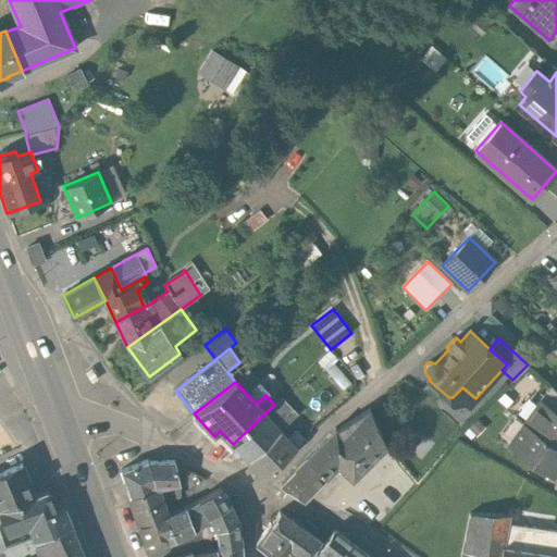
[(556,391),(549,385),(540,400),(556,413),(556,391)]
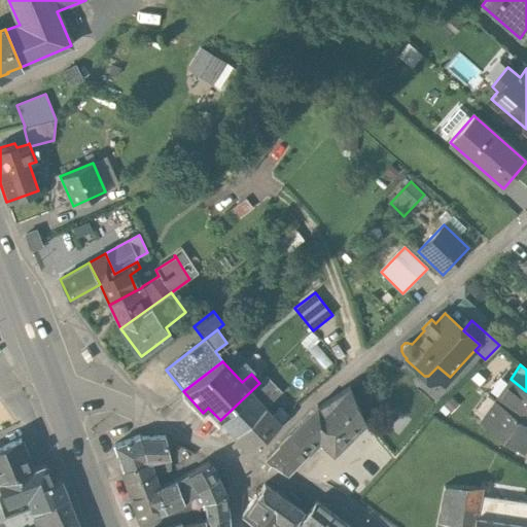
[(265,409),(281,392),(267,377),(259,383),(220,420),(236,436),(265,409)]
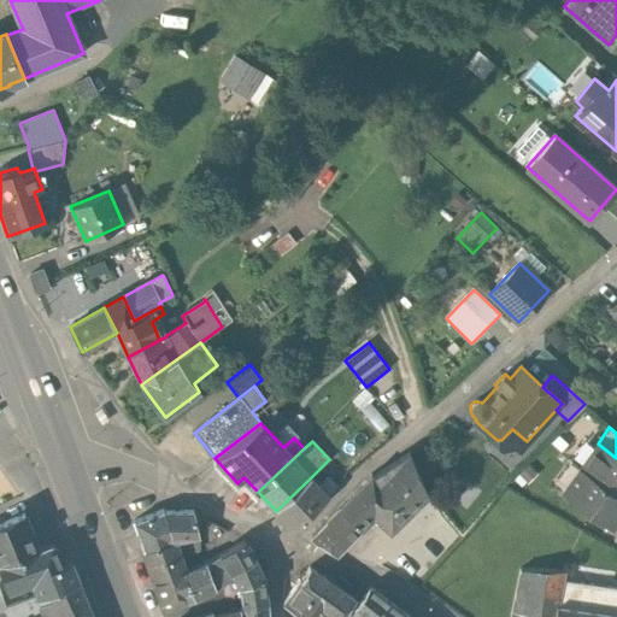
[(616,458),(598,444),(581,466),(616,493),(616,458)]
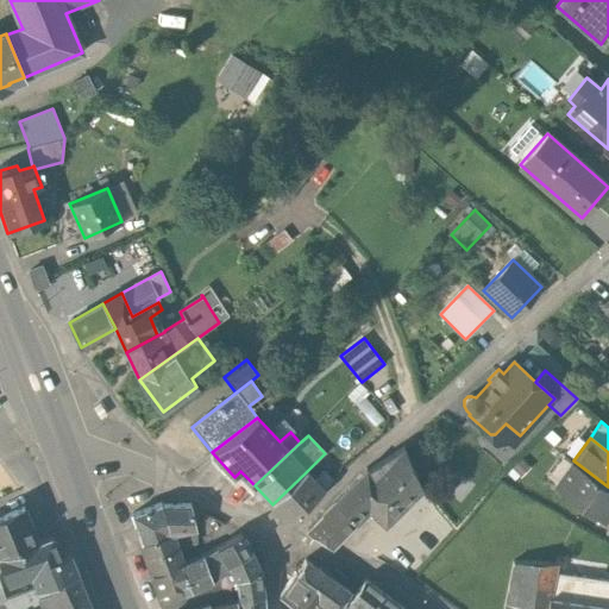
[(366,469),(349,485),(370,507),(369,509),(384,523),(421,488),(405,447),(368,471),(366,469)]
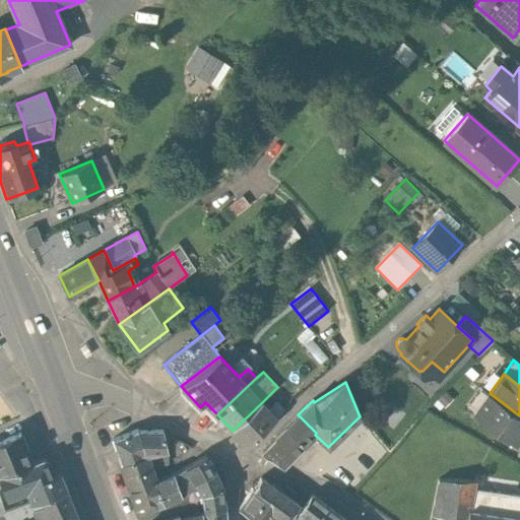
[(517,443),(519,437),(519,415),(490,393),(475,411),(517,443)]
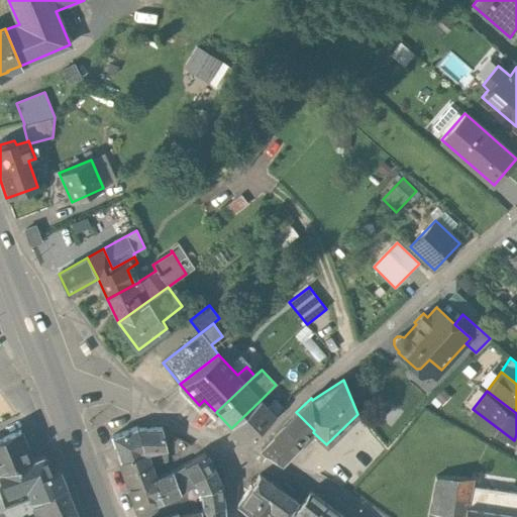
[(378,427),(393,444),(410,422),(385,395),(369,417),(378,427)]
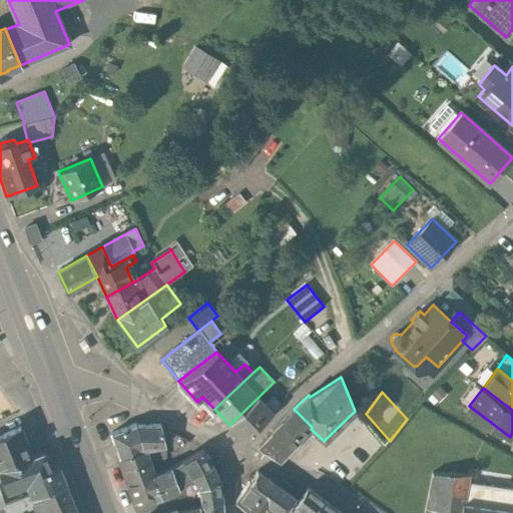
[(243,440),(273,413),(258,398),(229,425),(243,440)]
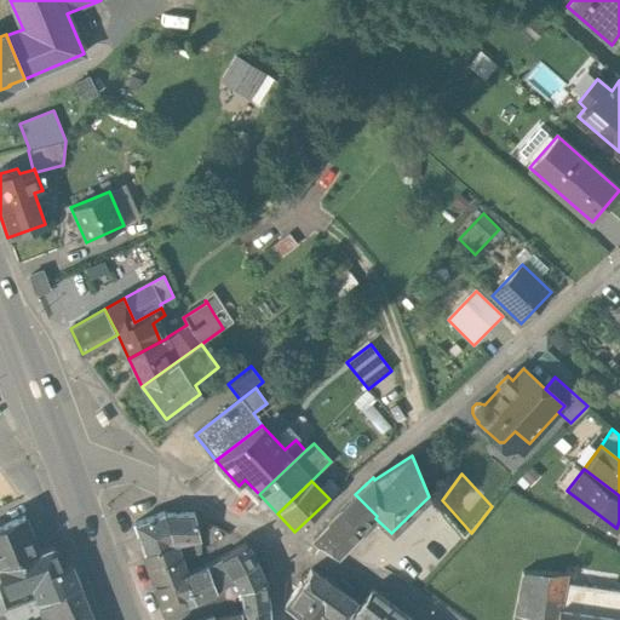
[(338,556),(375,518),(377,516),(355,494),(328,522),(329,523),(313,540),(338,556)]
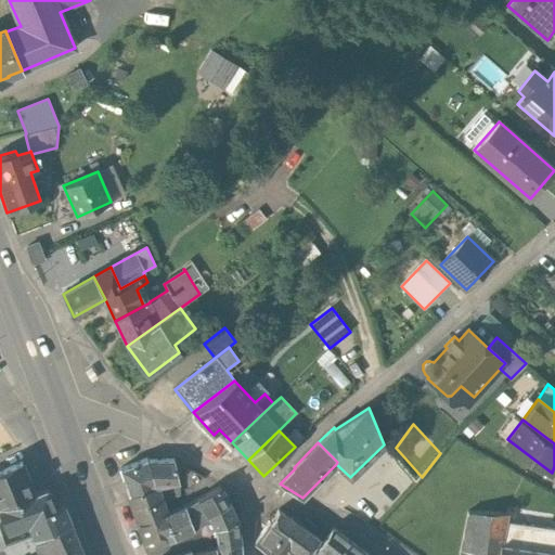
[(413,488),(422,477),(405,459),(379,486),(388,494),(392,489),(402,499),(413,488)]
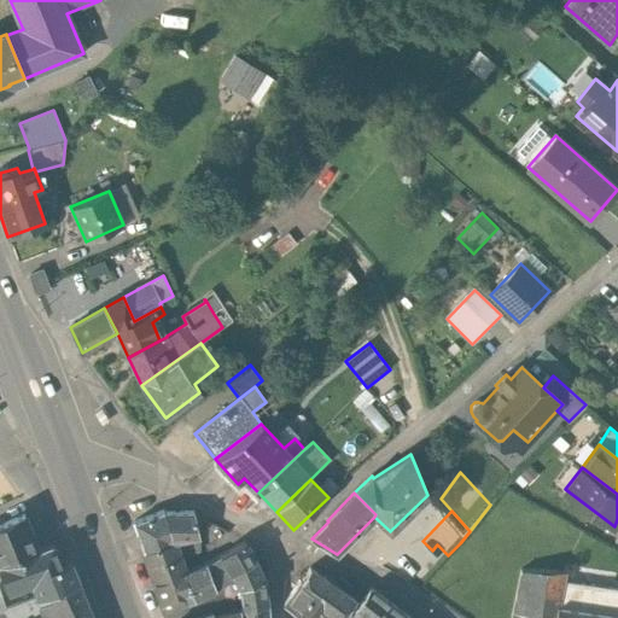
[(199,537),(193,513),(164,513),(163,512),(135,523),(144,552),(174,542),(199,537)]
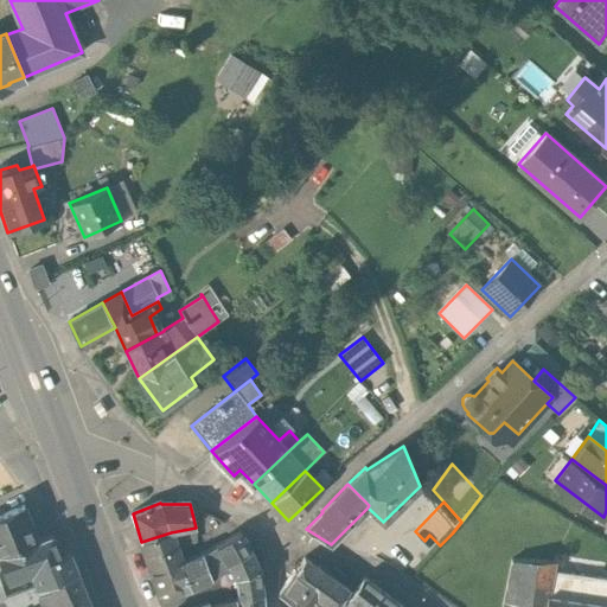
[(24,505),(0,515),(0,554),(38,540),(24,505)]
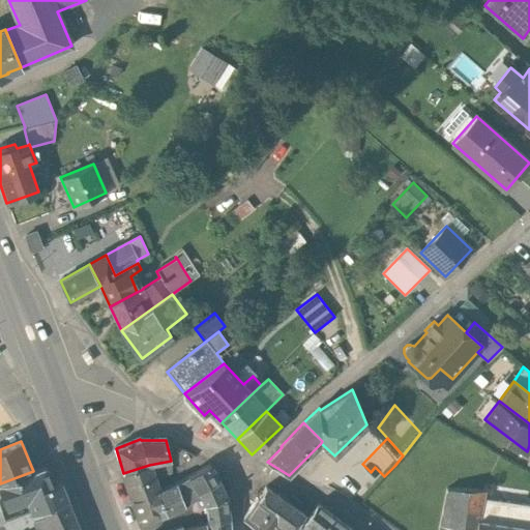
[(171,461),(149,465),(123,473),(133,500),(157,492),(156,492),(158,491),(154,478),(171,473),(171,461)]
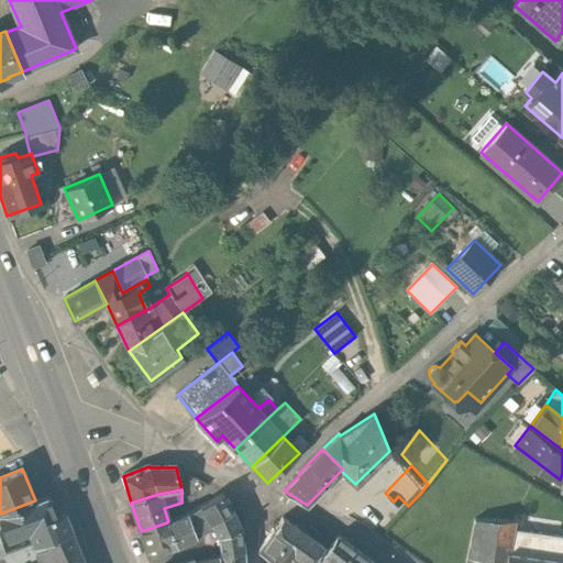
[(241,528),(222,493),(200,506),(210,521),(211,521),(213,526),(219,537),(222,554),(223,556),(243,554),(241,528)]
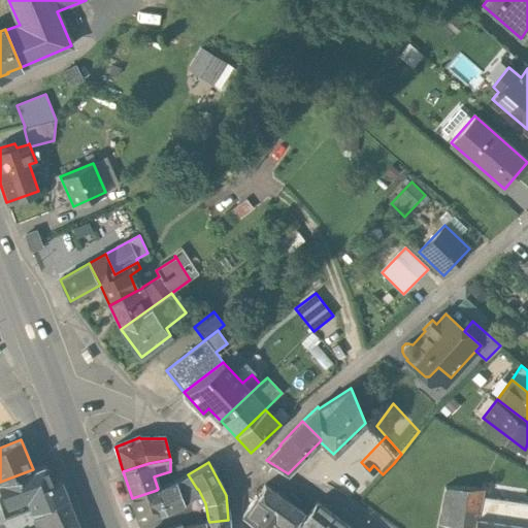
[(27,499),(32,509),(35,517),(44,512),(43,508),(67,498),(60,481),(52,484),(43,465),(33,469),(0,482),(0,487),(8,506),(27,499)]
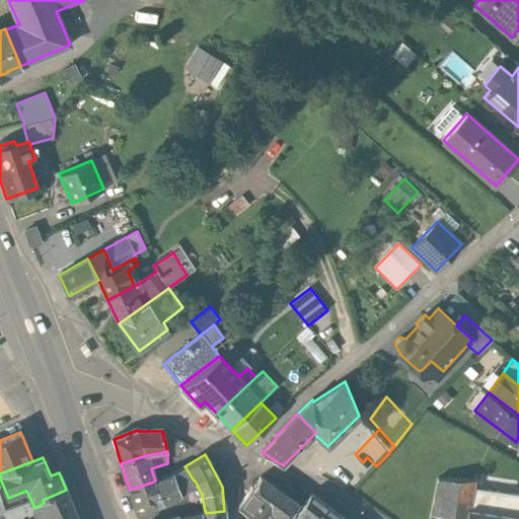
[(184,466),(168,475),(155,480),(153,482),(154,482),(162,502),(197,485),(195,480),(194,480),(184,466)]
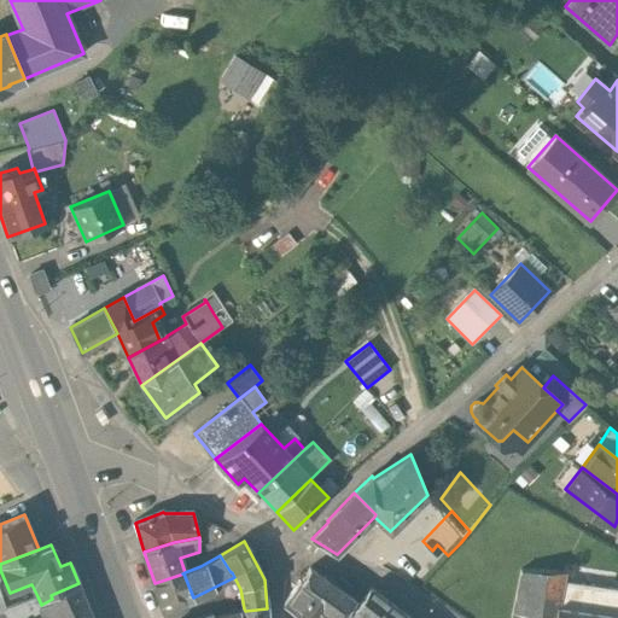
[(315,601),(338,617),(340,617),(354,600),(309,569),(301,581),(320,594),(315,601)]
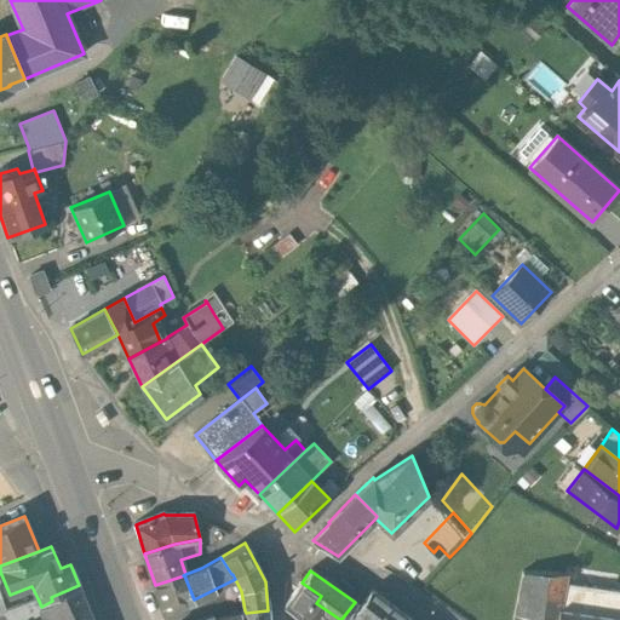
[(514,619),(516,619),(557,619),(563,583),(566,584),(567,574),(522,573),(514,619)]
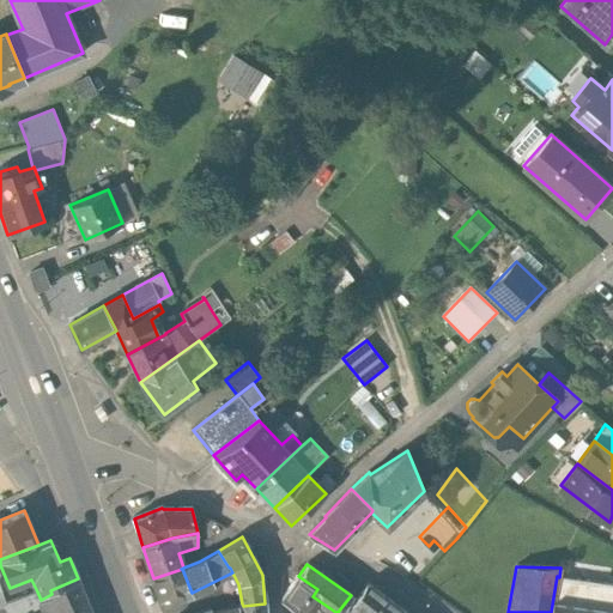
[(164,607),(192,593),(182,569),(153,578),(164,607)]
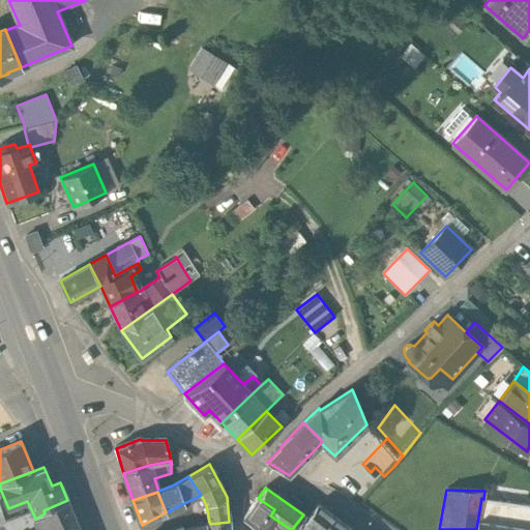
[(290,529),(270,516),(274,509),(258,498),(243,518),(260,529),(290,529)]
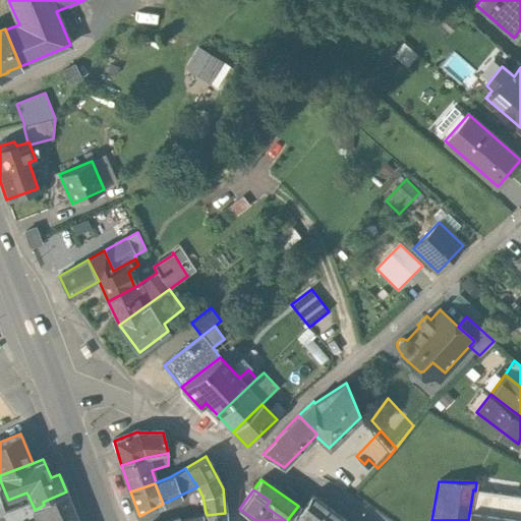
[(520,520),(520,497),(475,490),(473,489),(468,520),(520,520)]
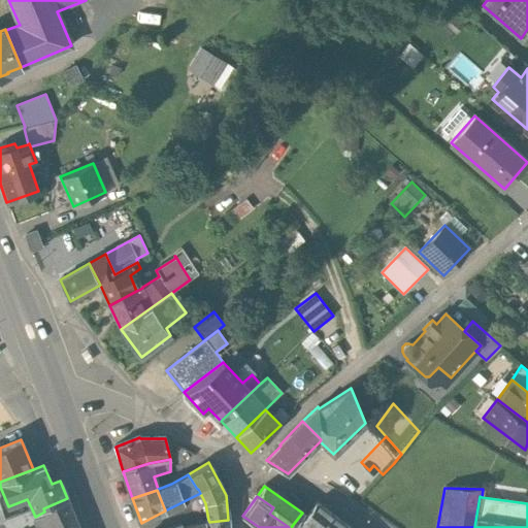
[(78,527),(67,498),(43,508),(44,512),(35,517),(32,509),(5,519),(0,520),(0,527),(78,527)]
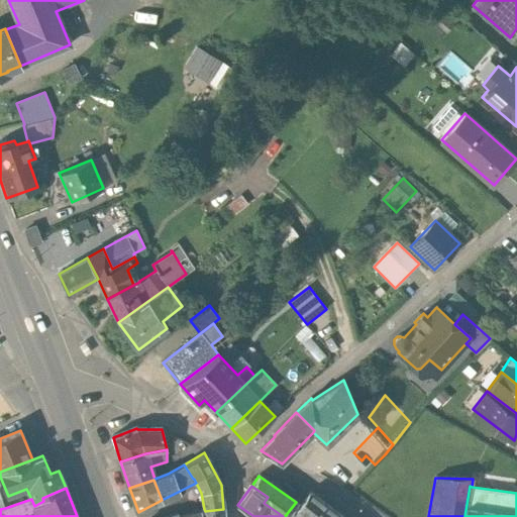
[(336,516),(339,514),(310,492),(298,509),(310,516),(336,516)]
